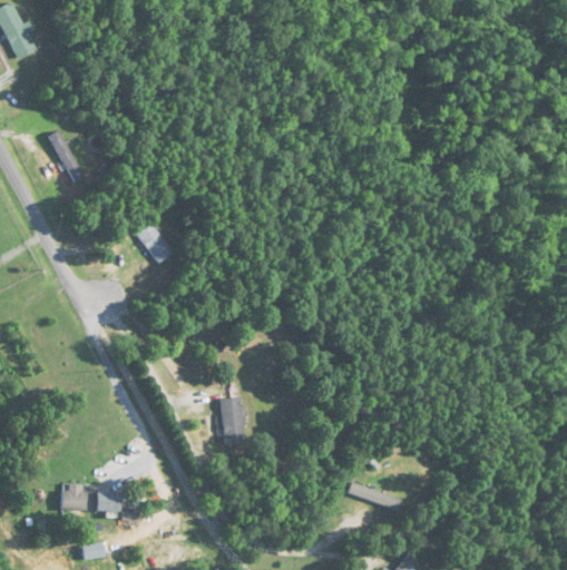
[(12,2),(0,8),(0,25),(18,60),(37,51),(12,2)]
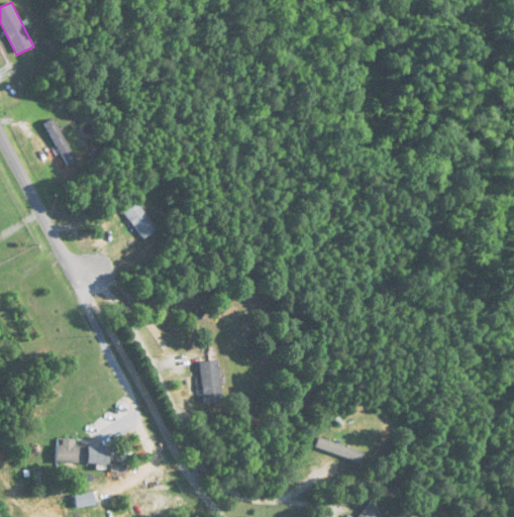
[(79,161),(54,119),(44,125),(70,167),(79,161)]
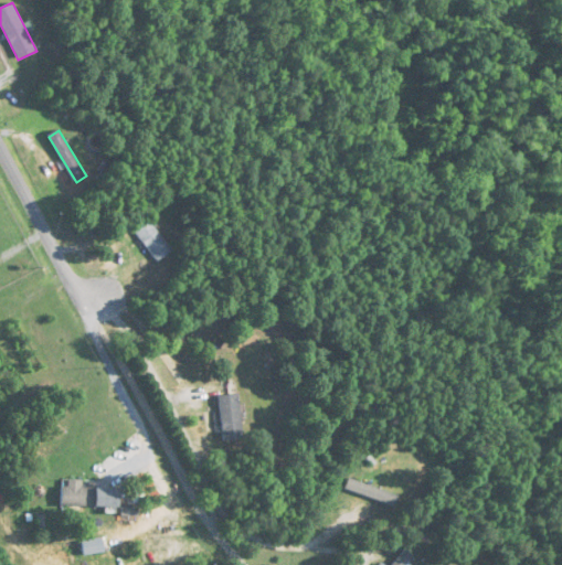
[(159,263),(172,251),(147,222),(134,233),(159,263)]
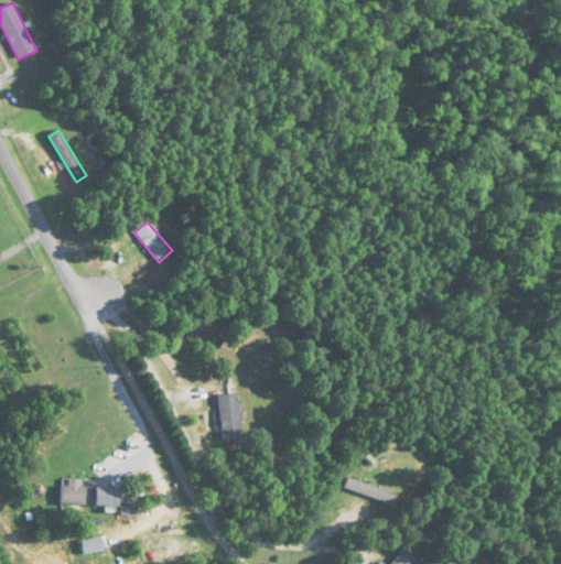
[(244,438),(238,393),(218,396),(224,441),(244,438)]
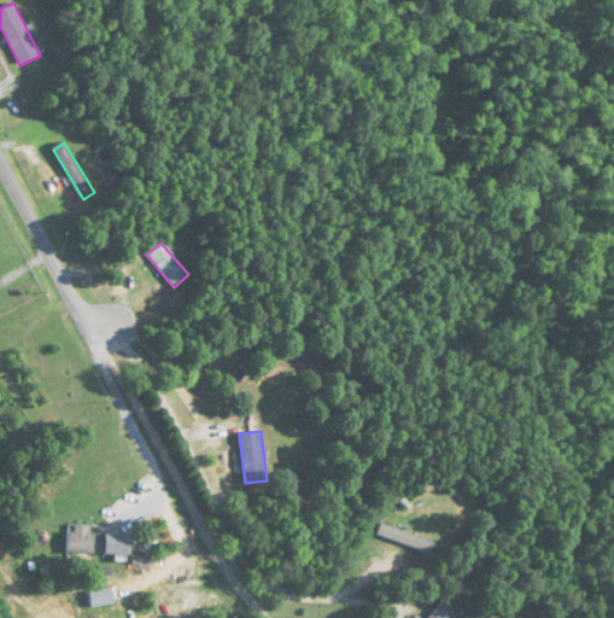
[(66,555),(105,555),(105,535),(89,535),(89,526),(66,526),(66,555)]
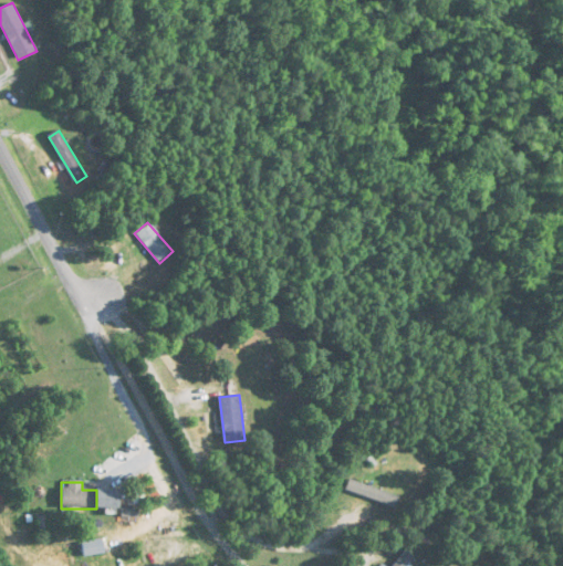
[(395,565),(383,565),(382,565),(405,565),(412,555),(404,551),(395,565)]
